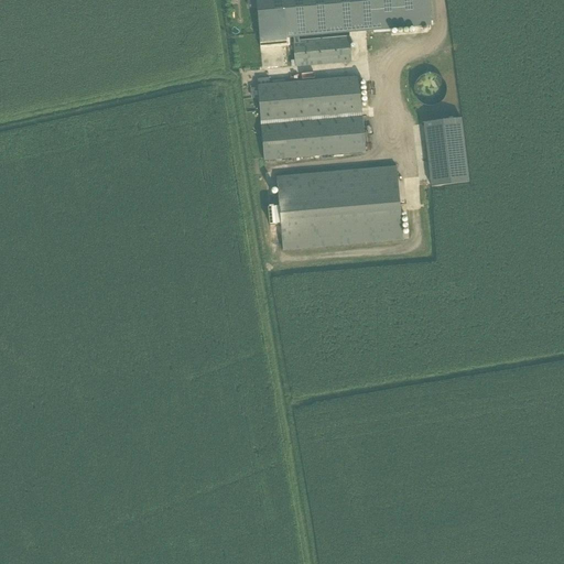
[(294,42),(299,41),(299,38),(431,25),(427,0),(256,0),(260,49),(290,45),(289,39),(293,39),(294,42)]
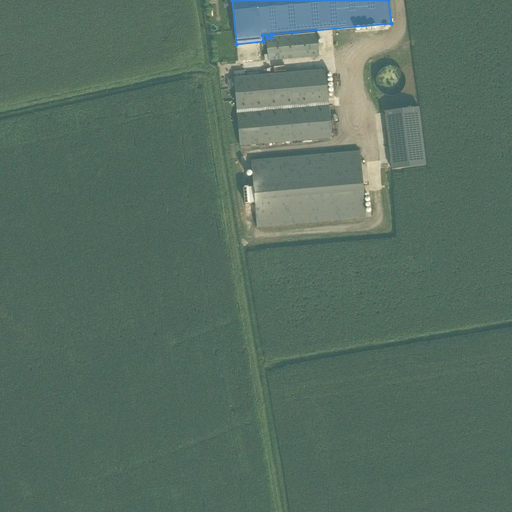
[(266,42),(268,61),(319,57),(317,34),(271,37),(267,38),(266,38),(266,42)]
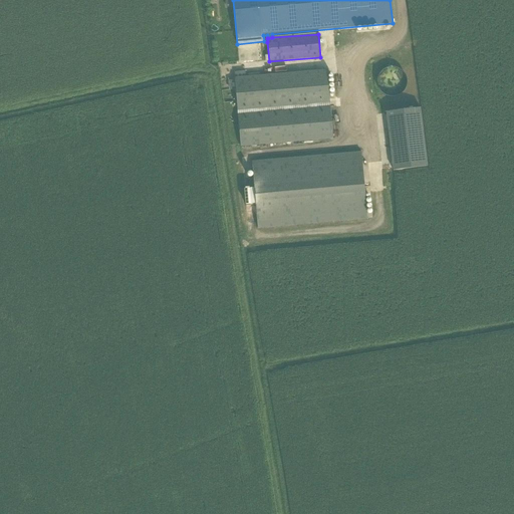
[(235,77),(241,147),(332,139),(327,70),(235,77)]
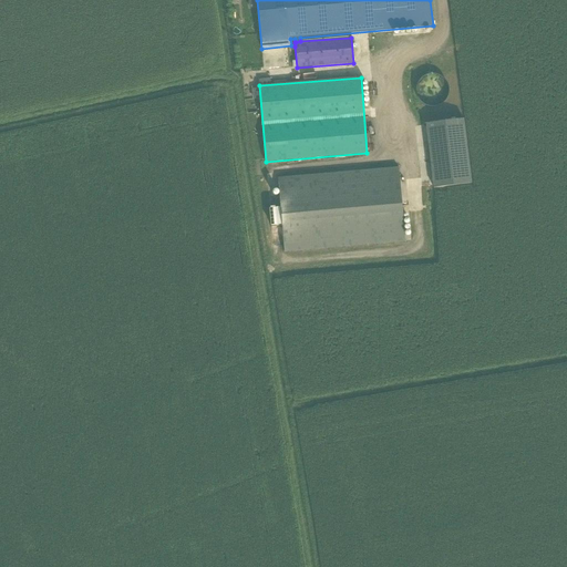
[(464,120),(425,124),(433,188),(472,184),(464,120)]
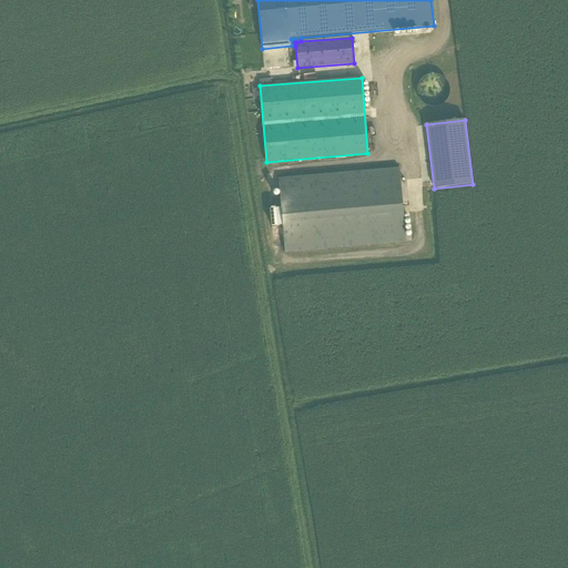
[(281,205),(270,206),(271,227),(282,226),(284,252),(405,242),(398,169),(279,179),(281,205)]
